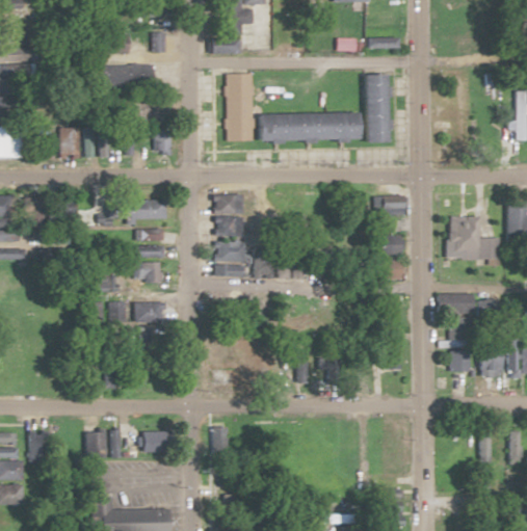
[(222,0),(220,32),(241,34),(242,21),(252,22),(254,2),(263,3),(263,0),(222,0)]
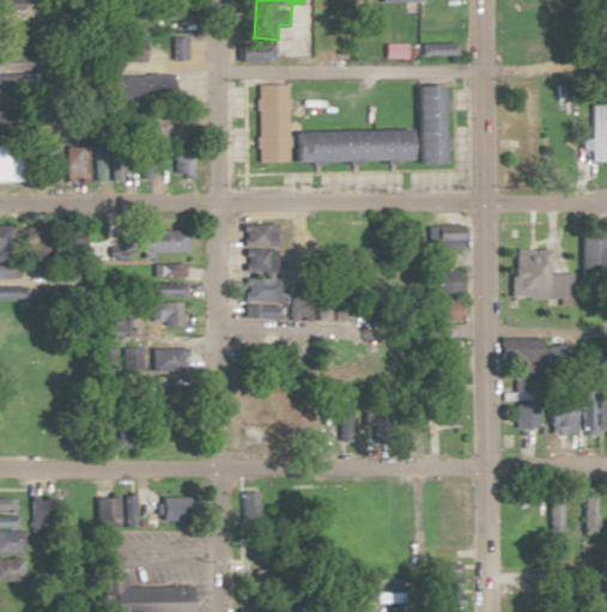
[(146,59),(146,32),(107,32),(107,59),(146,59)]
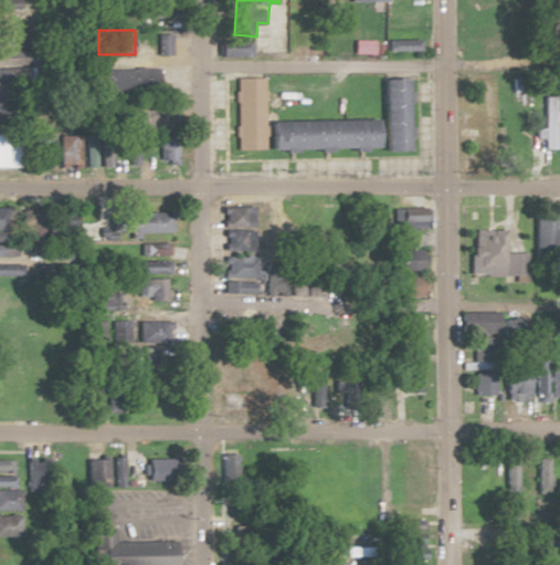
[(161,32),(161,53),(176,53),(176,32),(161,32)]
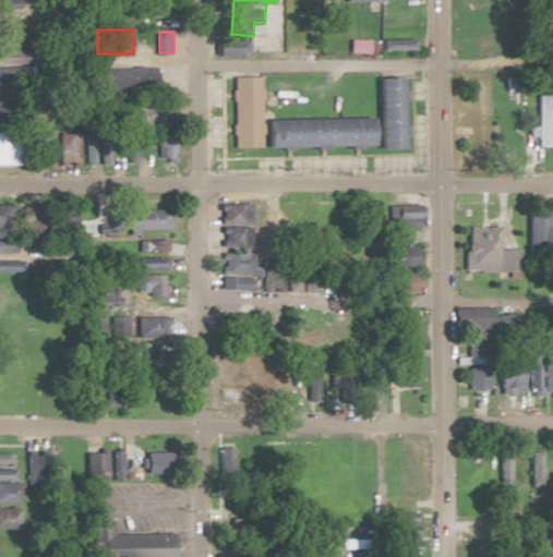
[(252,53),(252,37),(219,37),(219,53),(252,53)]
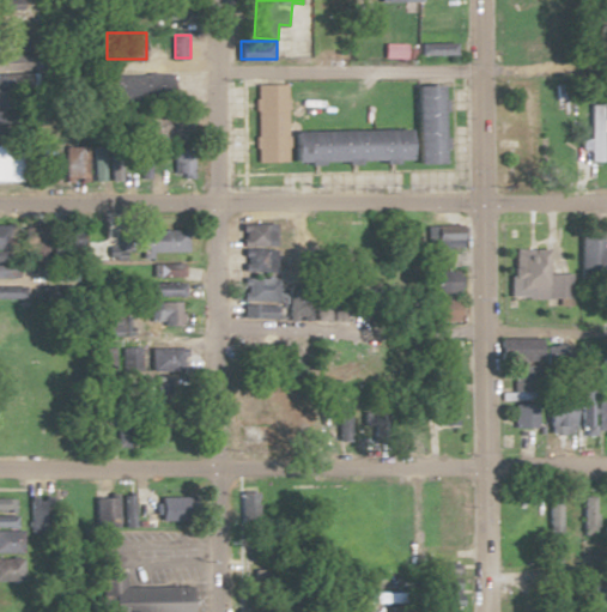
[(4,71),(22,70),(20,52),(0,52),(0,117),(6,117),(4,71)]
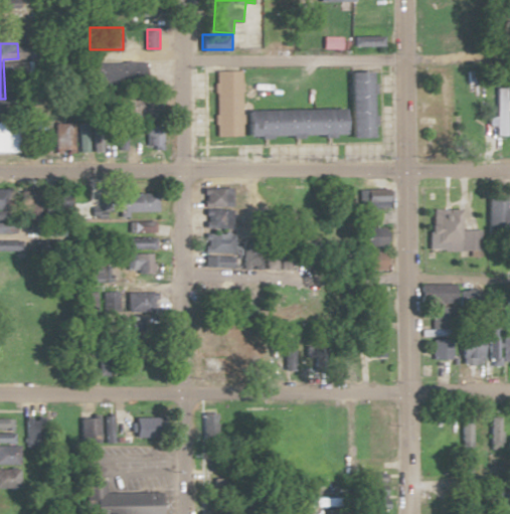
[(104,61),(104,84),(125,84),(125,61),(104,61)]
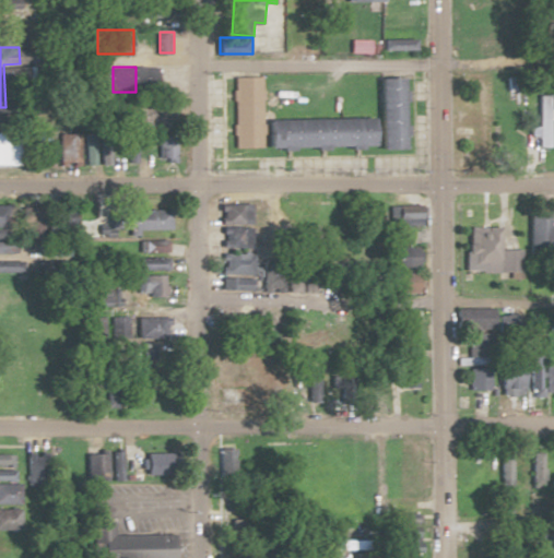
[(264,74),(237,74),(237,145),(264,145),(264,74)]
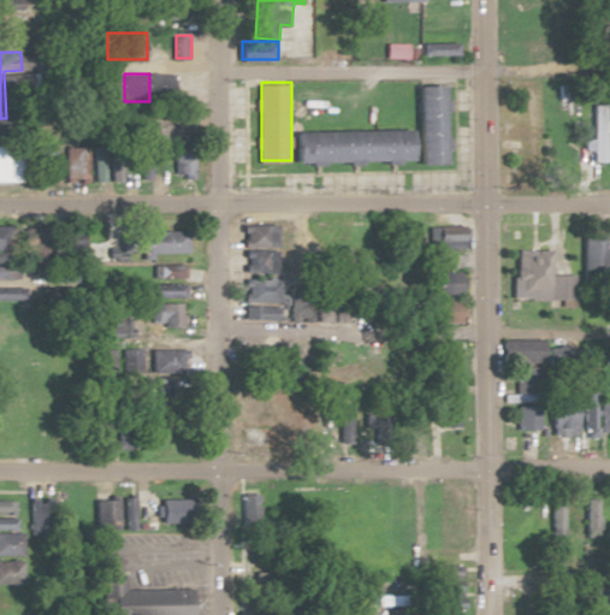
[(420,84),(421,163),(449,161),(448,83),(420,84)]
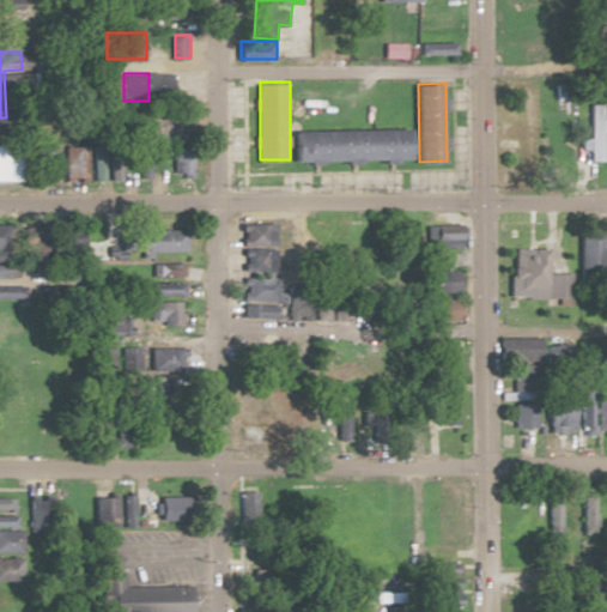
[(606,103),(594,103),(594,159),(606,159),(606,103)]
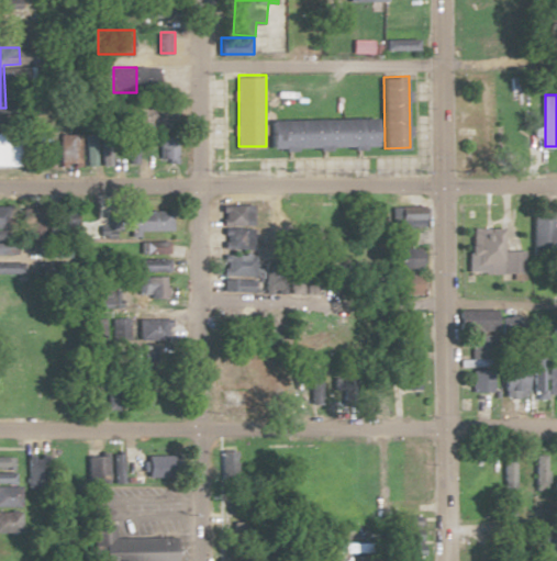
[(270,118),(270,147),(377,146),(377,118),(270,118)]
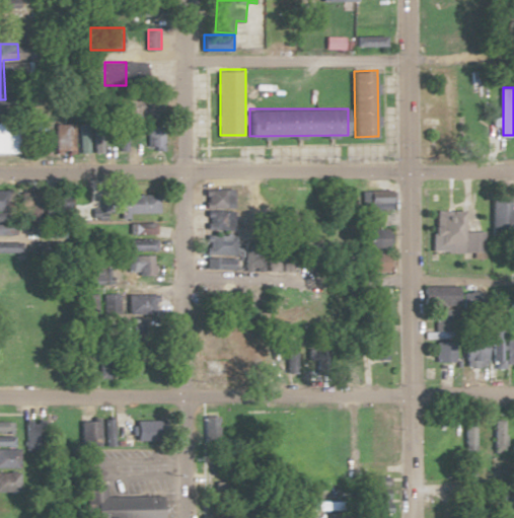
[(76,148),(76,118),(59,118),(59,148),(76,148)]
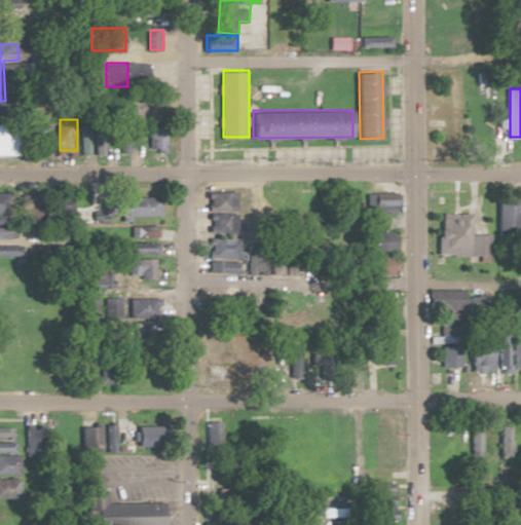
[(0,122),(0,153),(14,154),(14,122),(0,122)]
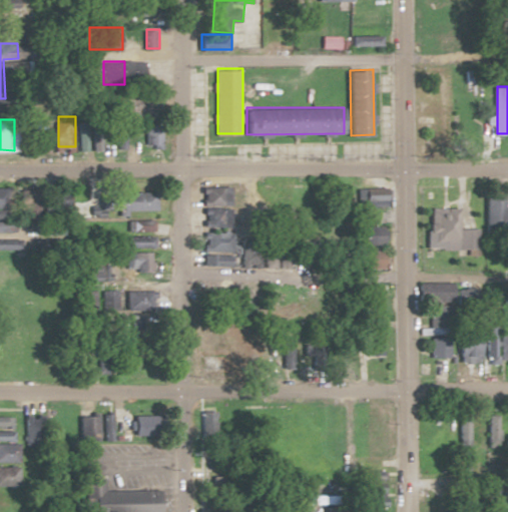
[(129,123),(110,123),(110,144),(129,144),(129,123)]
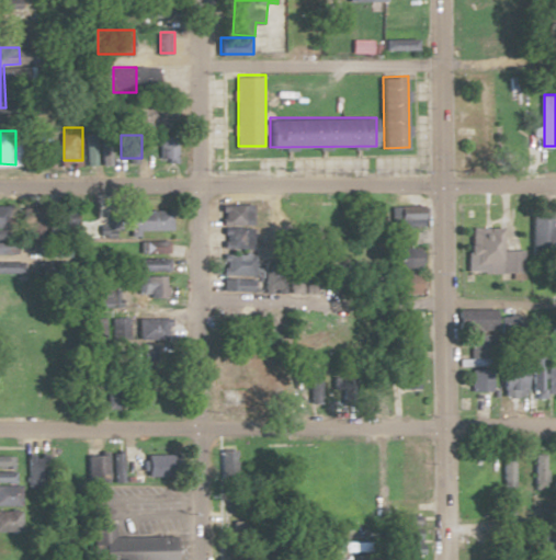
[(155,158),(180,159),(180,135),(156,135),(155,158)]
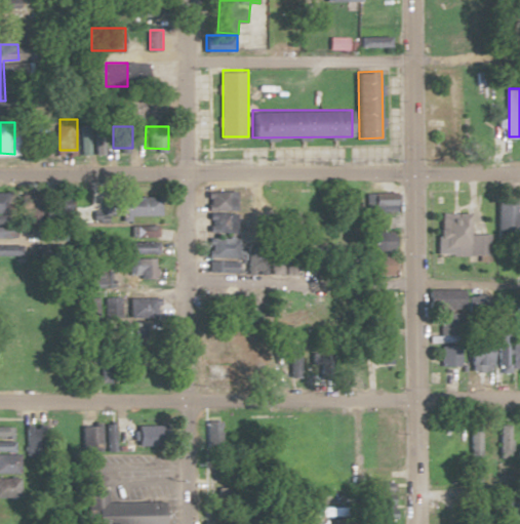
[(87,146),(105,146),(105,129),(87,129),(87,146)]
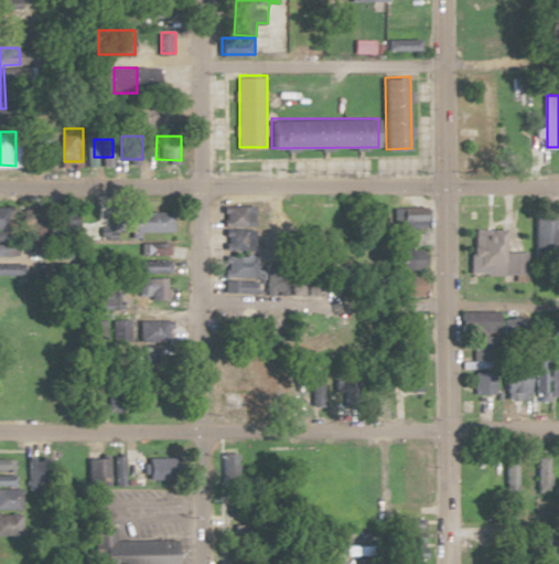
[(257,205),(225,205),(225,225),(257,225),(257,205)]
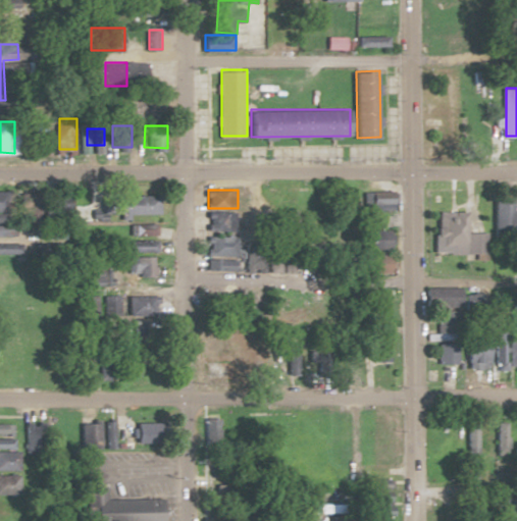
[(50,198),(53,214),(69,211),(66,195),(50,198)]
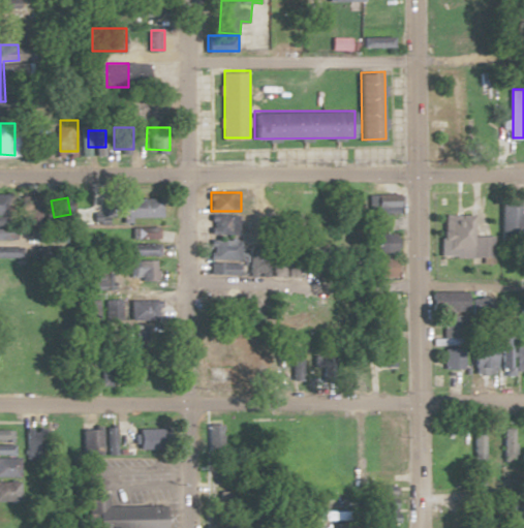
[(28,225),(40,225),(40,198),(28,198),(28,225)]
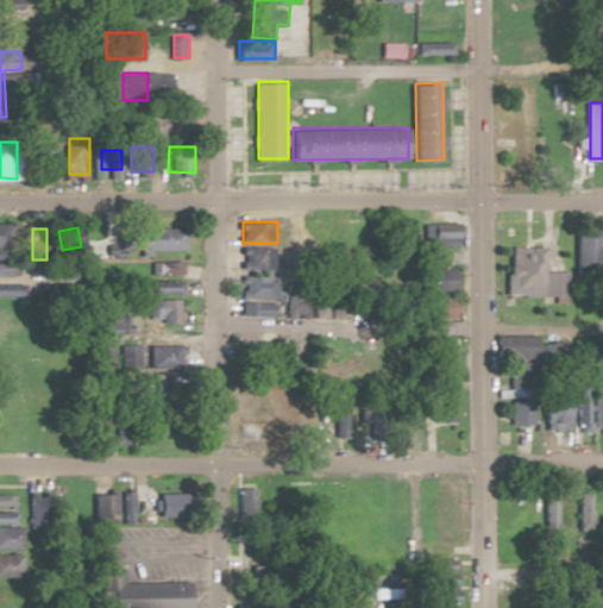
[(124,229),(124,249),(189,249),(189,229),(124,229)]
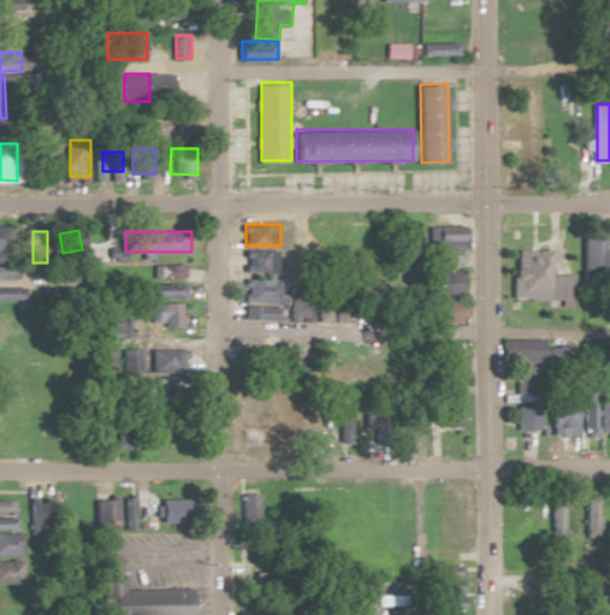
[(609,232),(587,232),(587,270),(609,270),(609,232)]
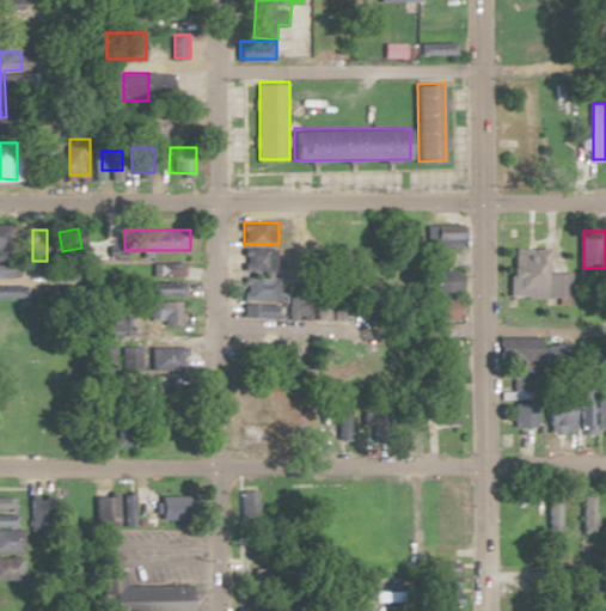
[(246,248),(246,273),(280,273),(280,248),(246,248)]
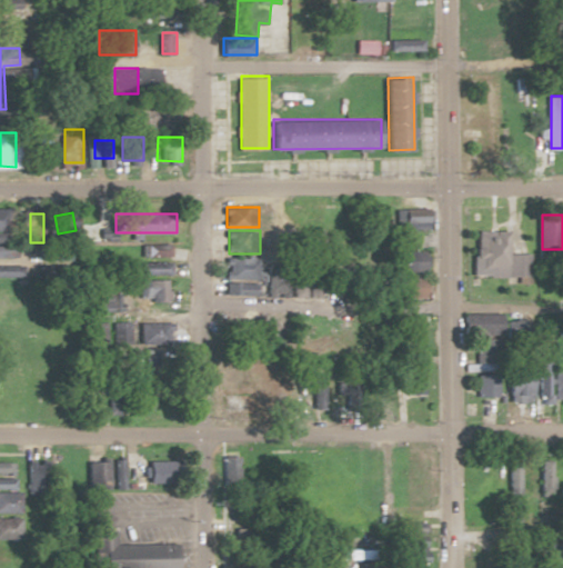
[(533,276),(533,252),(511,252),(511,230),(479,230),(478,275),(533,276)]
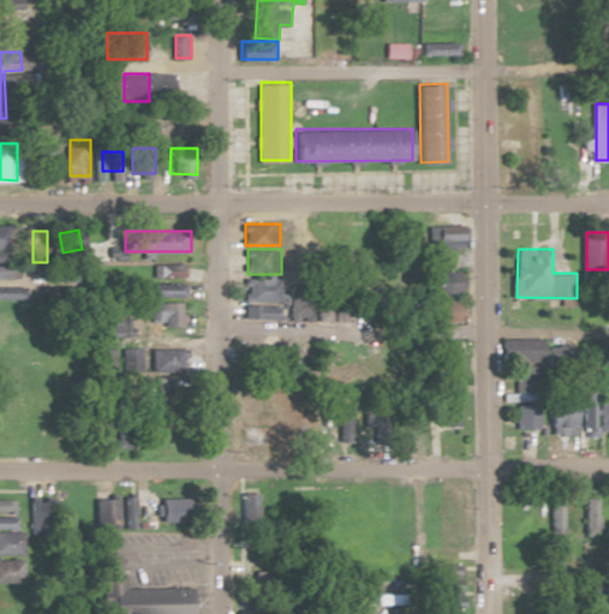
[(186,297),(186,263),(155,263),(155,280),(149,280),(149,297),(186,297)]
